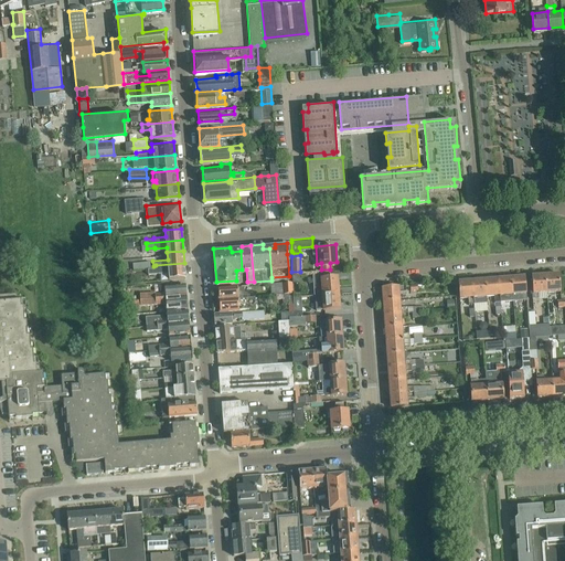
[(184,263),(156,265),(157,271),(168,271),(169,276),(185,275),(184,263)]
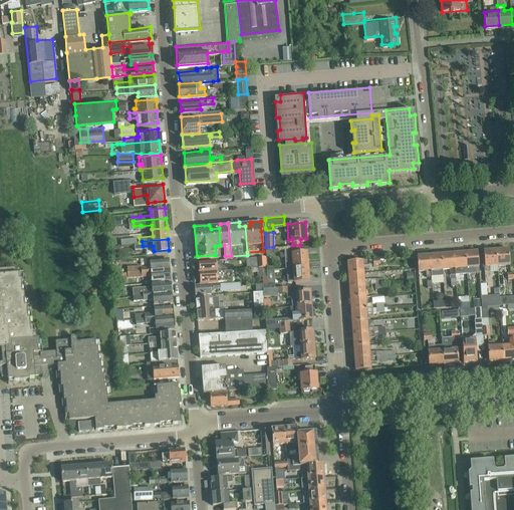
[(496,247),(497,263),(510,262),(509,246),(496,247)]
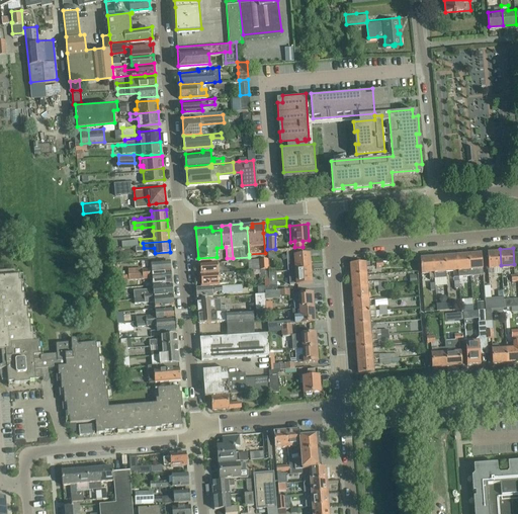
[(501,265),(500,249),(488,250),(489,266),(501,265)]
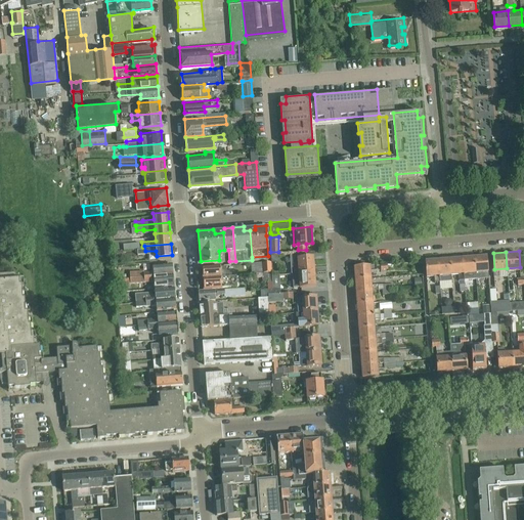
[(474,254),(475,270),(483,269),(483,275),(488,275),(487,253),(474,254)]
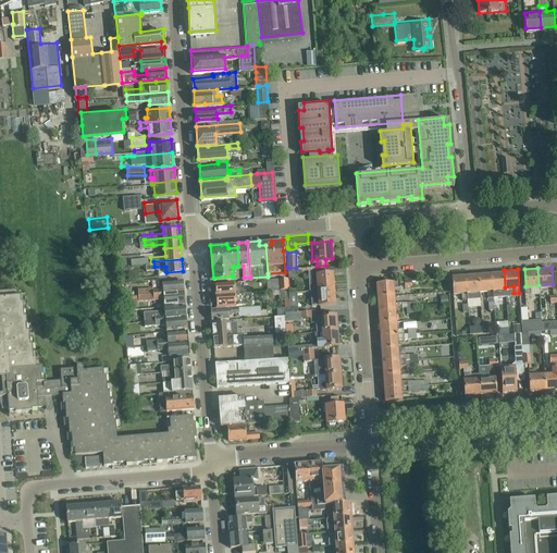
[(318,286),(334,285),(333,270),(317,272),(318,286)]
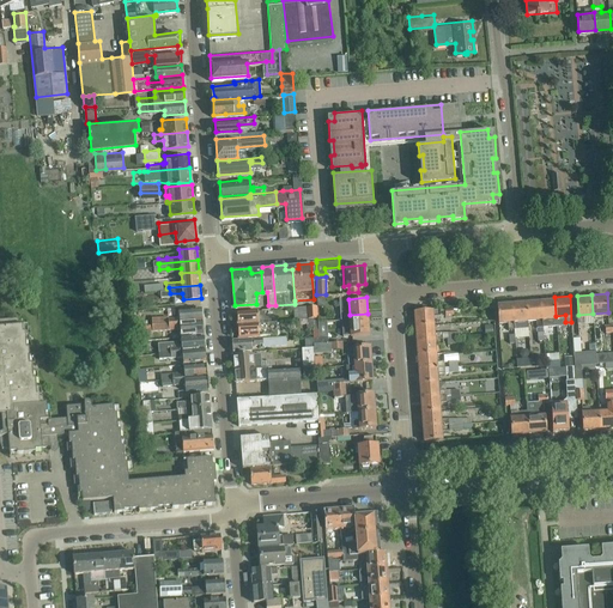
[(556,316),(554,297),(540,298),(542,324),(548,323),(547,316),(556,316)]
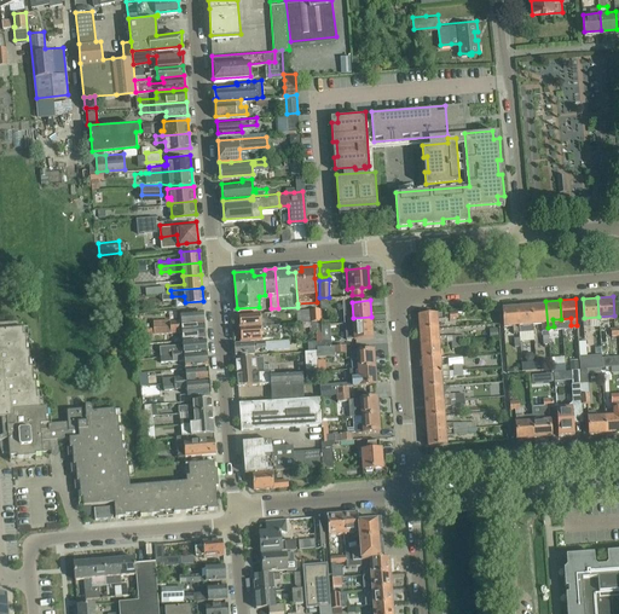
[(548,328),(545,301),(531,302),(533,320),(542,320),(542,328),(548,328)]
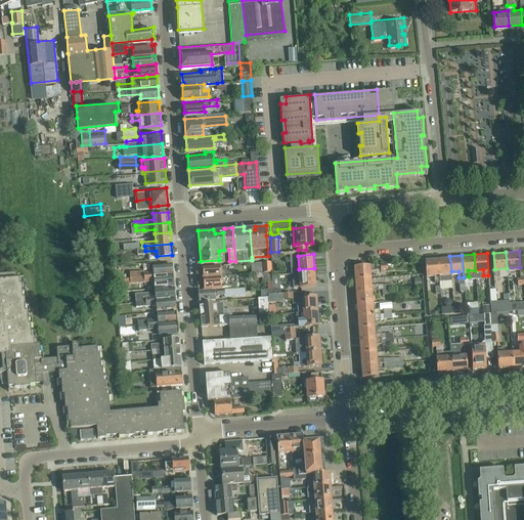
[(449,256),(437,257),(439,278),(451,277),(451,271),(449,256)]
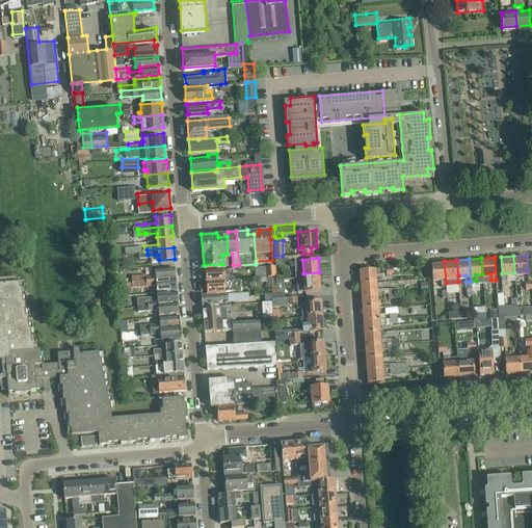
[(446,283),(444,261),(431,262),(432,278),(441,278),(441,284),(446,283)]
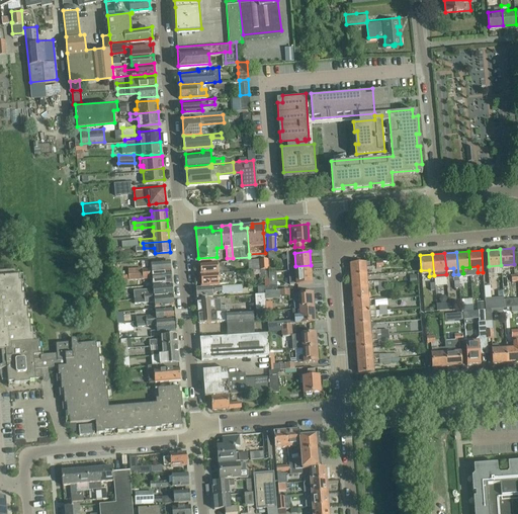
[(260,267),(268,266),(267,256),(259,257),(260,267)]
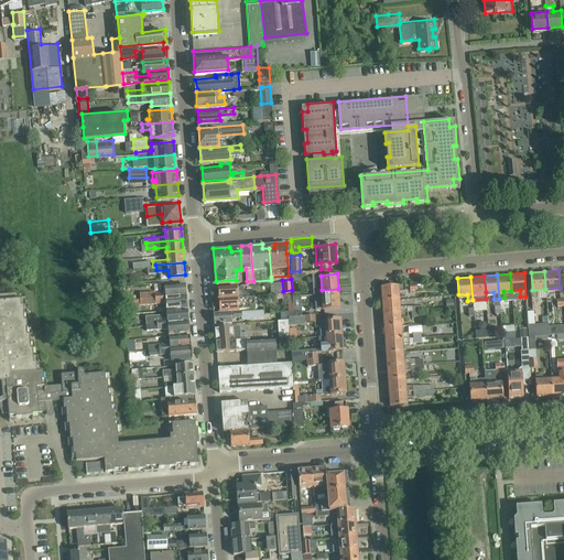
[(163,289),(154,290),(142,291),(143,295),(186,292),(185,281),(164,282),(165,292),(163,292),(163,289)]
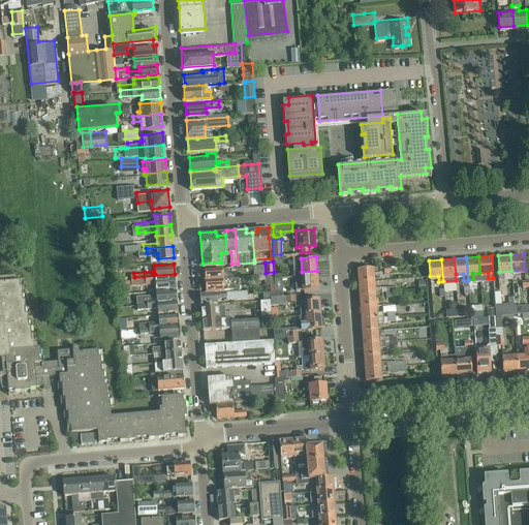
[(359,279),(374,278),(374,271),(380,270),(379,265),(358,267),(359,279)]
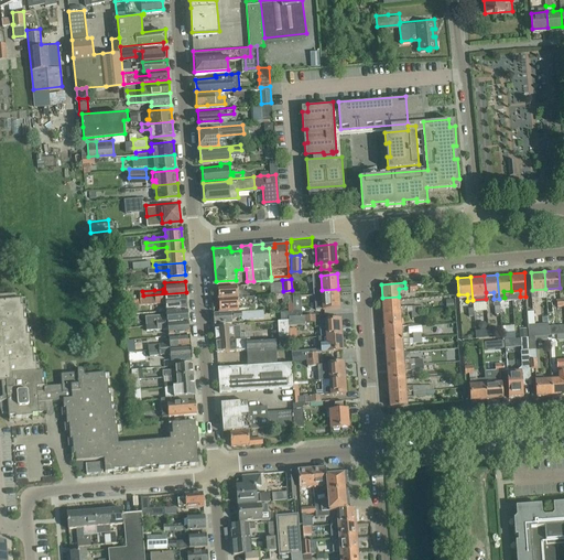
[(218,298),(256,294),(256,288),(245,289),(245,283),(218,286),(218,298)]
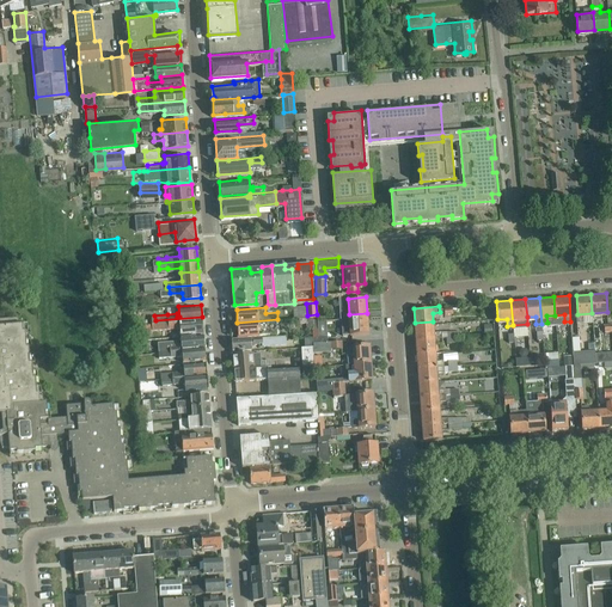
[(349,314),(349,322),(343,322),(343,332),(368,330),(367,313),(349,314)]
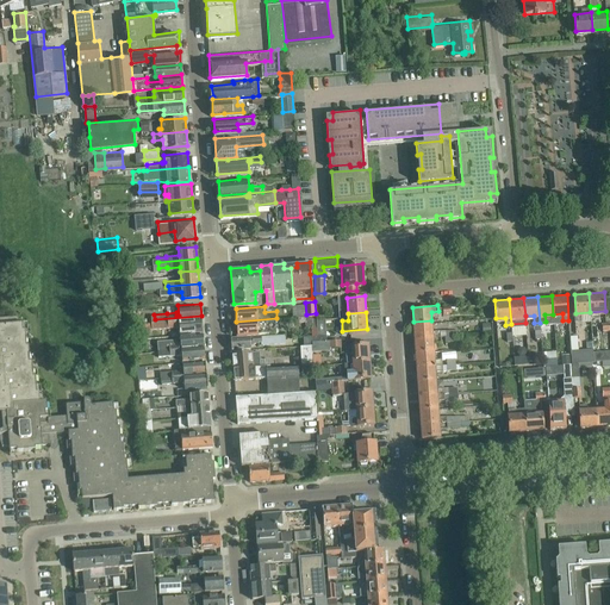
[(85,397),(83,399),(66,400),(67,412),(48,415),(48,413),(45,413),(45,407),(48,407),(47,398),(39,398),(39,390),(37,390),(36,384),(38,384),(38,382),(36,382),(36,374),(33,374),(33,368),(36,368),(35,367),(33,367),(32,359),(30,359),(30,353),(32,353),(32,350),(30,351),(29,343),(27,343),(26,337),(29,337),(29,335),(26,336),(25,320),(18,320),(18,313),(0,315),(0,437),(2,443),(10,443),(10,447),(17,446),(17,448),(35,447),(35,444),(42,444),(42,442),(50,441),(50,442),(57,441),(56,430),(68,429),(69,438),(72,437),(73,454),(75,454),(76,471),(78,471),(80,487),(81,487),(82,496),(112,492),(113,507),(123,506),(123,504),(138,503),(138,505),(156,504),(156,501),(172,500),(172,503),(190,500),(190,498),(205,497),(205,499),(215,498),(212,476),(215,476),(213,460),(211,460),(211,451),(186,454),(186,466),(184,466),(184,472),(128,476),(126,457),(124,457),(123,441),(120,441),(119,424),(117,424),(116,407),(114,409),(113,400),(91,401),(91,398),(89,397),(88,395),(86,395),(85,397)]
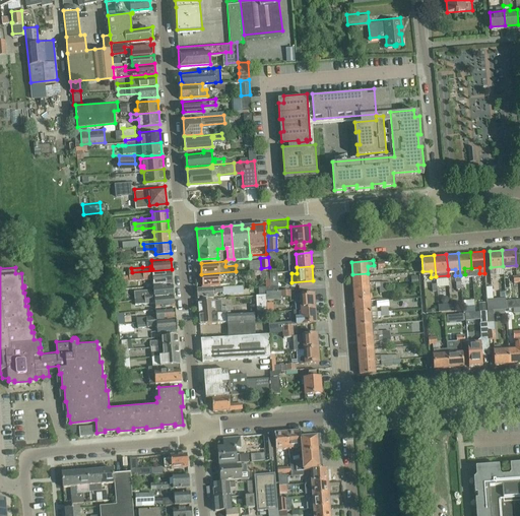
[(269,268),(260,268),(260,269),(259,269),(260,277),(269,277),(269,268)]
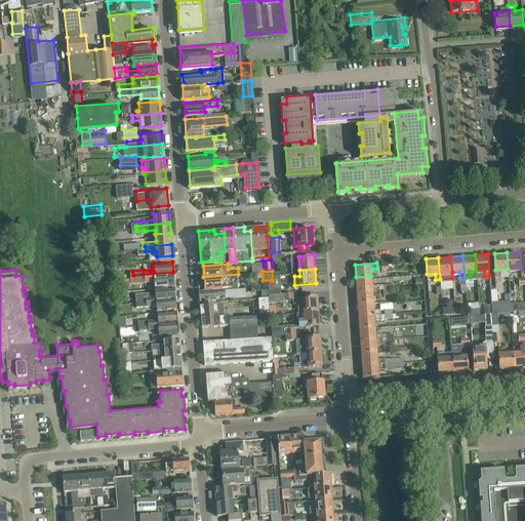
[(174,284),(173,272),(133,275),(133,280),(145,279),(145,280),(154,279),(155,285),(174,284)]
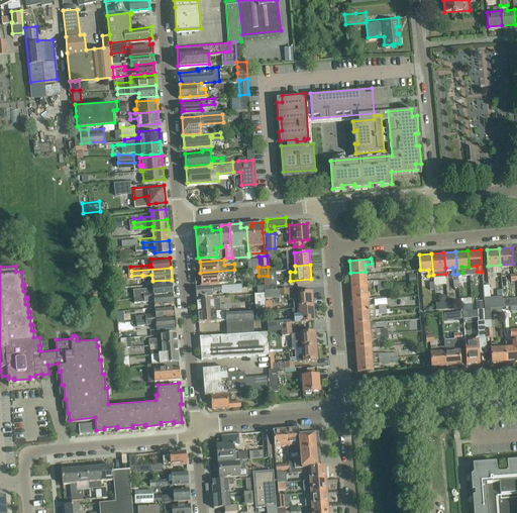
[(234,270),(200,273),(201,283),(235,280),(234,270)]
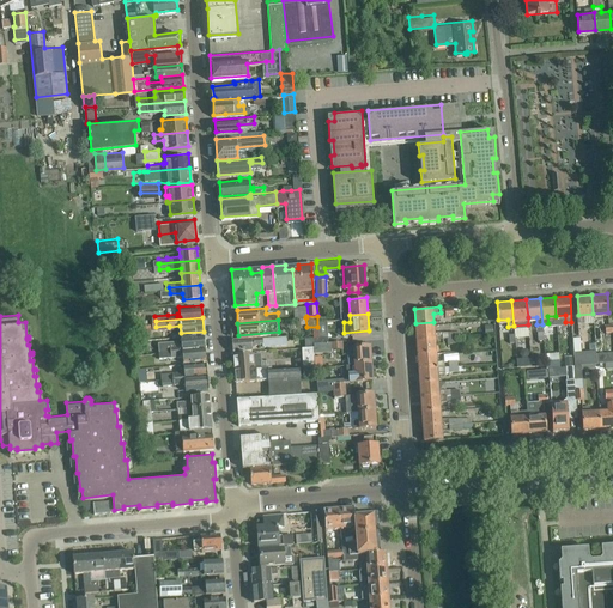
[(435,330),(434,322),(416,323),(417,338),(442,335),(442,329),(435,330)]
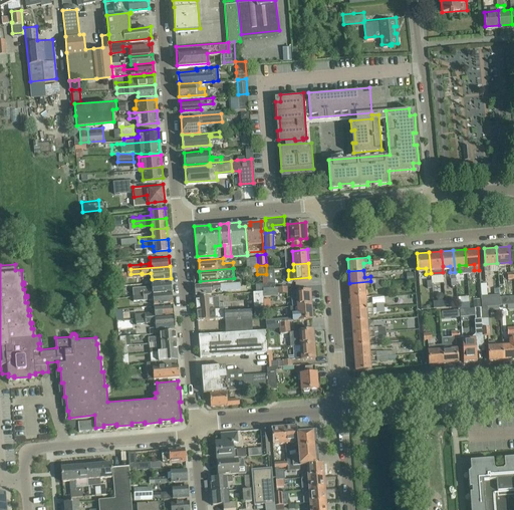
[(171,279),(152,281),(153,287),(148,287),(148,285),(133,286),(133,294),(172,290),(171,279)]
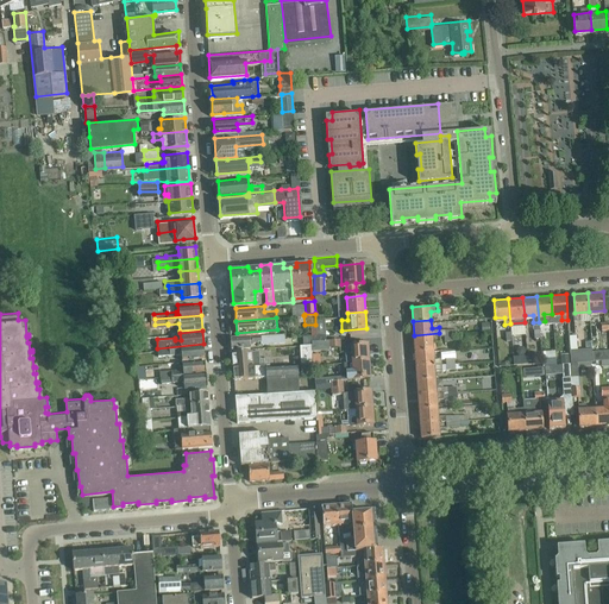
[(284,331),(261,333),(230,335),(231,347),(250,345),(250,338),(252,338),(252,339),(284,337),(284,331)]
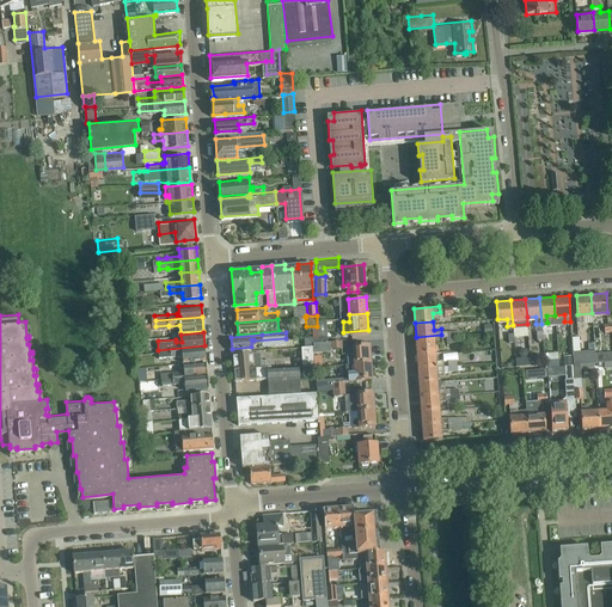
[(442,341),(441,335),(416,337),(417,351),(435,350),(435,342),(442,341)]
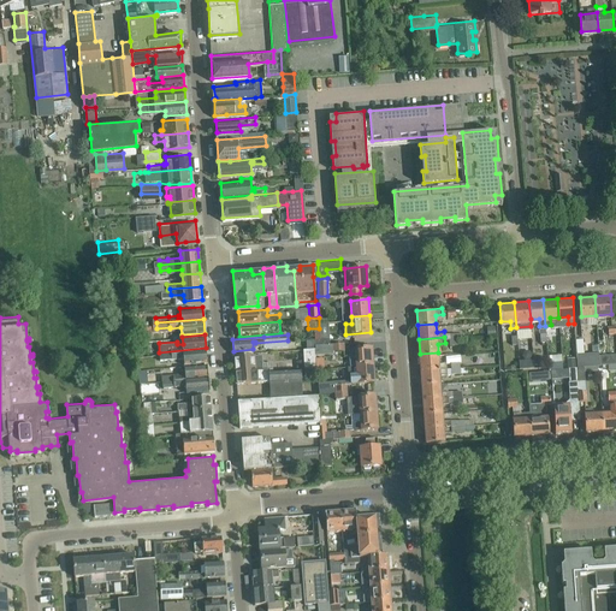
[(317,353),(332,351),(332,349),(332,340),(315,342),(315,344),(317,353)]
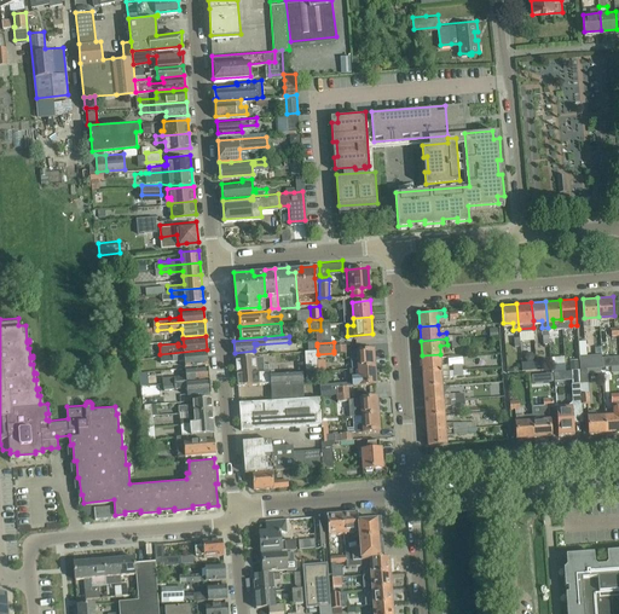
[(305,347),(306,365),(318,364),(318,358),(318,354),(317,346),(305,347)]
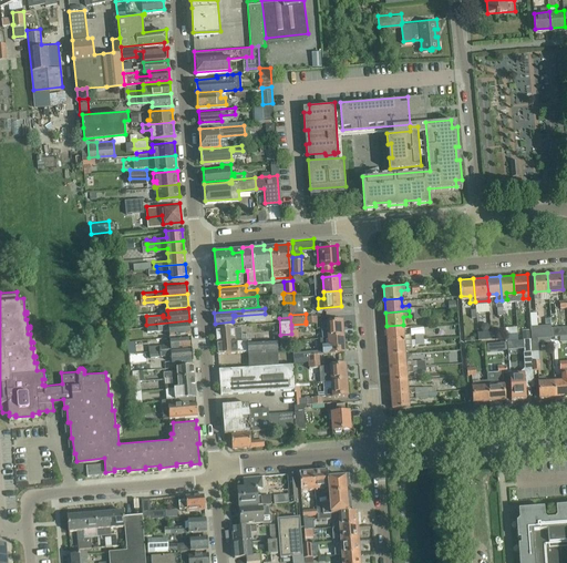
[(328,335),(343,334),(342,318),(321,320),(321,328),(328,327),(328,335)]
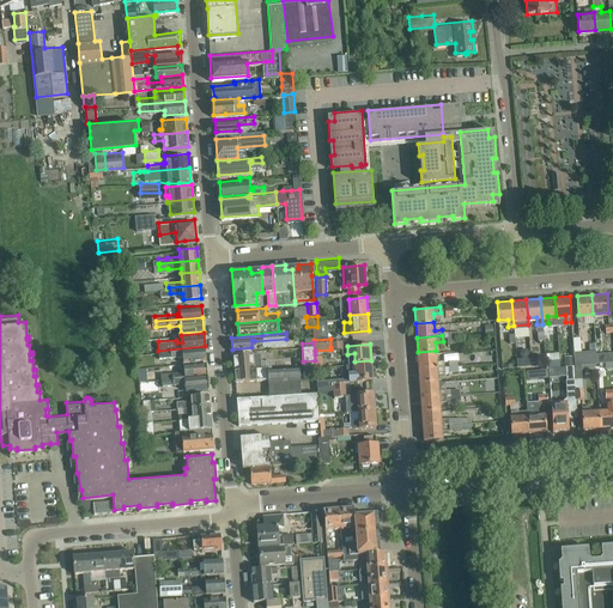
[(205,346),(158,351),(159,356),(182,353),(182,360),(206,358),(205,346)]
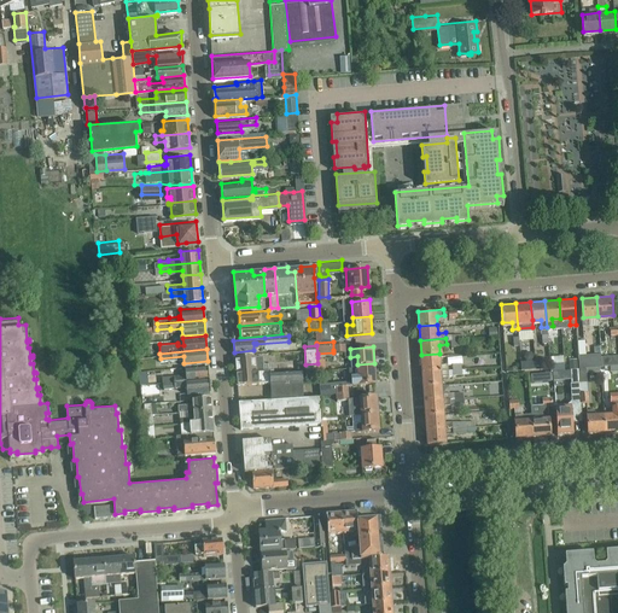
[(601,354),(587,355),(587,351),(578,352),(579,366),(602,363),(601,354)]
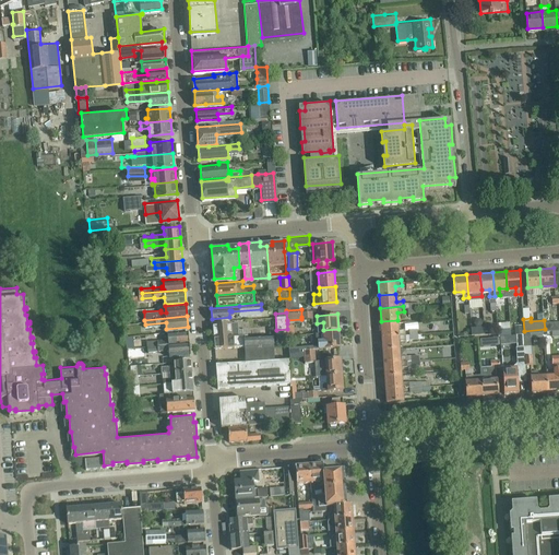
[(558,327),(558,318),(544,320),(545,329),(558,327)]
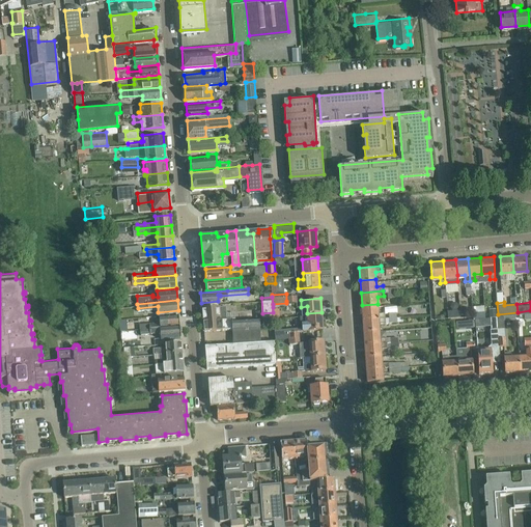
[(202,319),(226,316),(226,310),(220,311),(220,303),(201,305),(202,319)]
